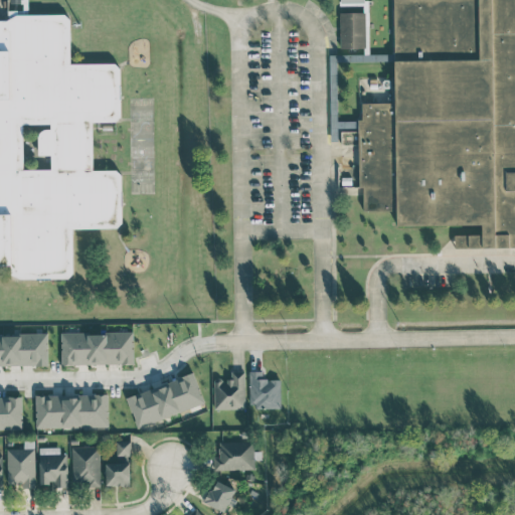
[(389,0),(514,0),(514,231),(480,232),(480,223),(394,223),(393,211),(358,209),(357,99),(389,99),(389,0)]
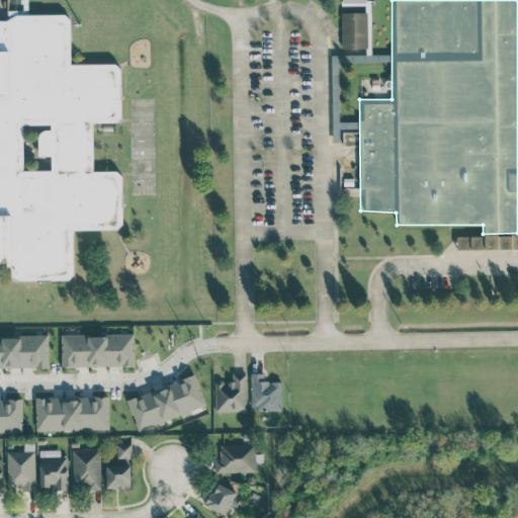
[(67,11),(67,60),(120,59),(120,125),(95,125),(95,169),(120,168),(121,234),(75,234),(75,281),(15,282),(15,265),(0,265),(0,21),(18,21),(18,11),(67,11)]
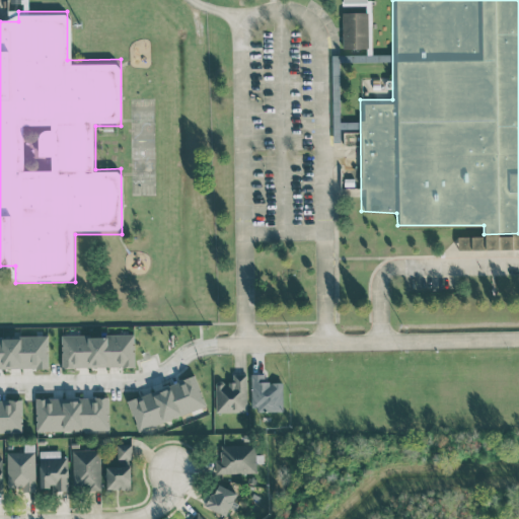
[(342,12),(343,49),(369,48),(368,12),(342,12)]
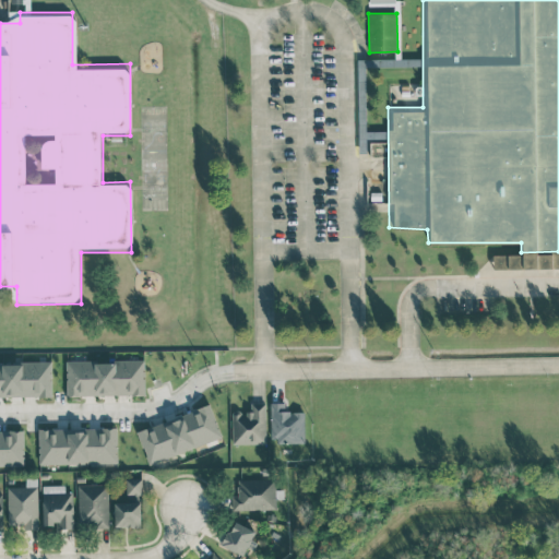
[(358,123),(366,122),(365,59),(357,59),(358,123)]
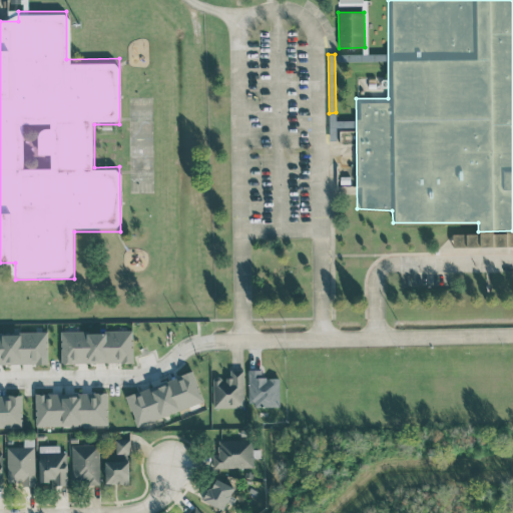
[(60,332),(61,364),(133,362),(132,330),(60,332)]
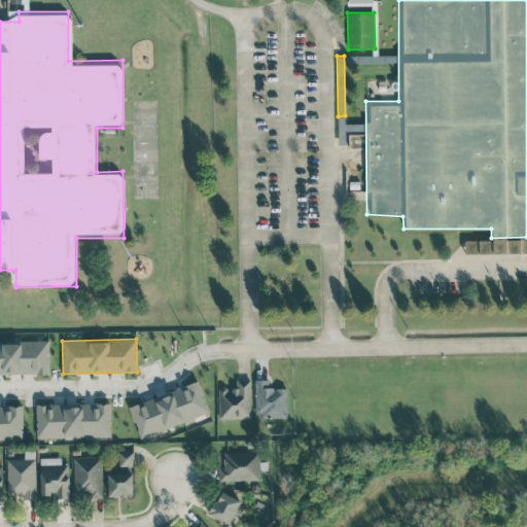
[(48,341),(0,342),(0,374),(48,374),(48,341)]
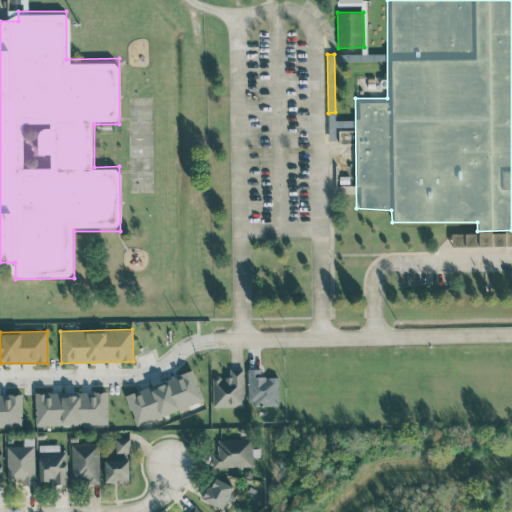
[(278,377),(262,377),(261,368),(247,368),(248,405),(279,404),(278,377)]
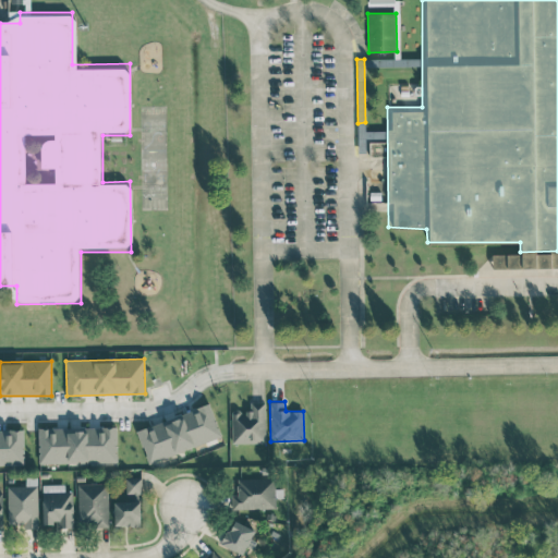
[(231,444),(266,443),(265,402),(250,402),(250,410),(231,411),(231,444)]
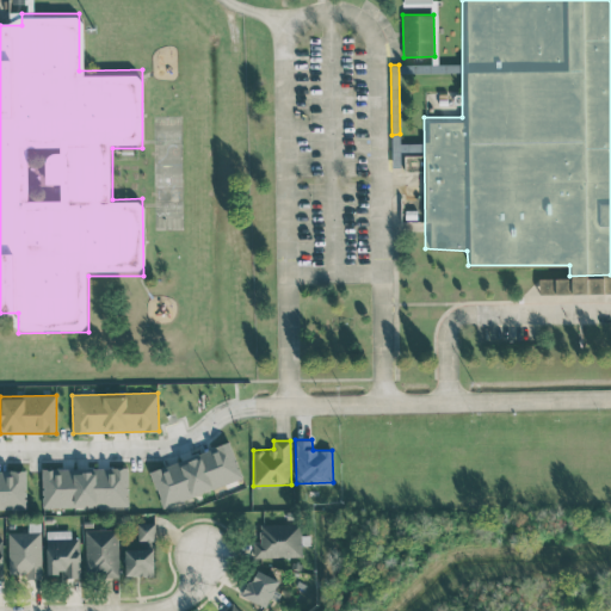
[(161,506),(242,480),(230,443),(161,466),(161,468),(150,471),(161,506)]
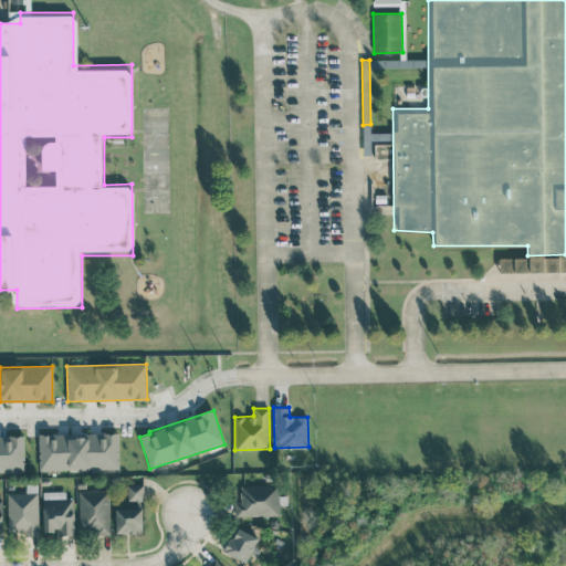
[(118,432),(39,433),(39,470),(118,469),(118,432)]
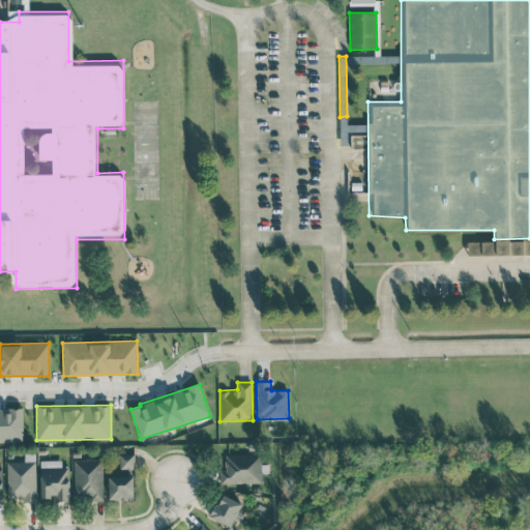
[(22,408),(0,408),(0,441),(23,441),(22,408)]
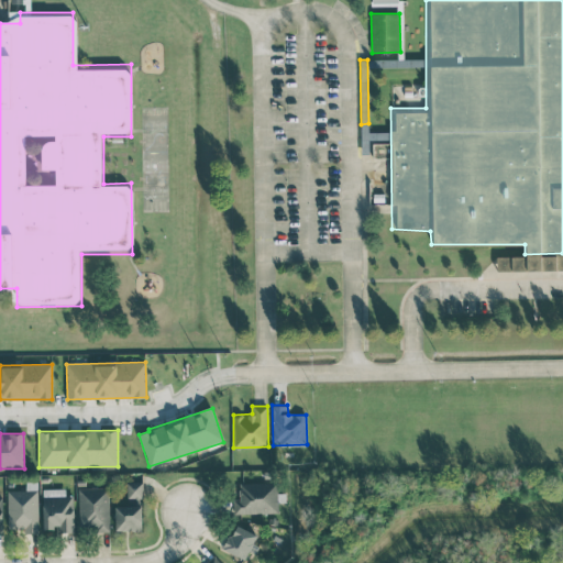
[(8,490),(8,531),(39,531),(37,482),(26,482),(26,489),(8,490)]
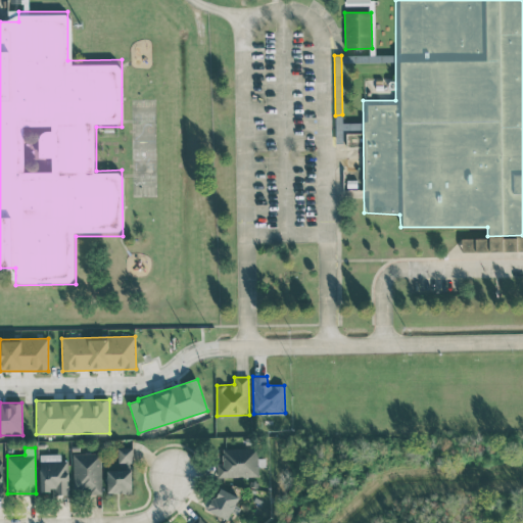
[(131,493),(132,447),(117,447),(116,470),(107,469),(107,492),(131,493)]
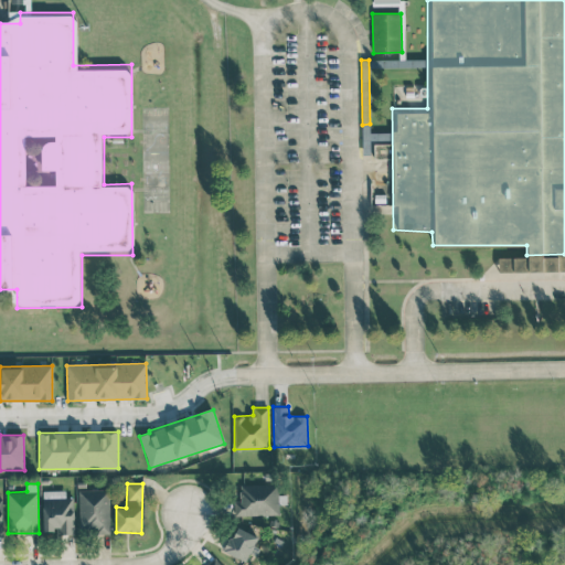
[(235,515),(279,514),(278,483),(240,484),(241,501),(235,501),(235,515)]
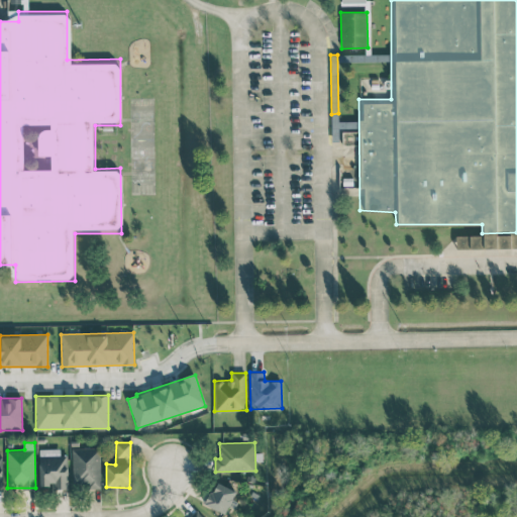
[(101,487),(100,447),(72,448),(73,488),(101,487)]
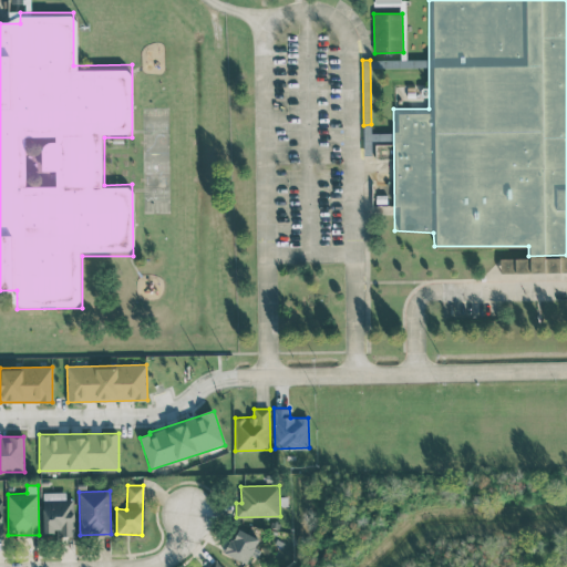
[(43,494),(44,533),(61,533),(61,536),(74,536),(73,493),(43,494)]
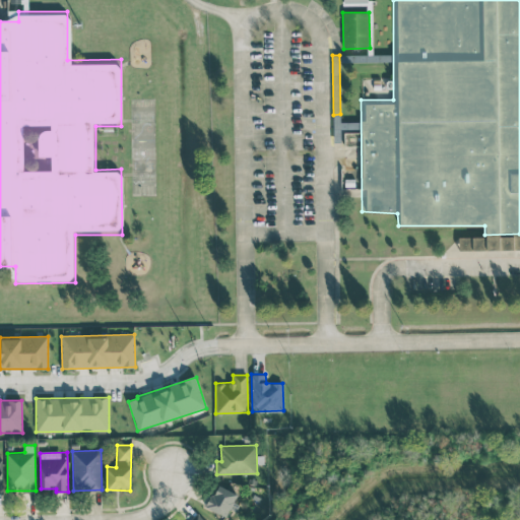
[(207,507),(228,516),(238,493),(216,484),(207,507)]
